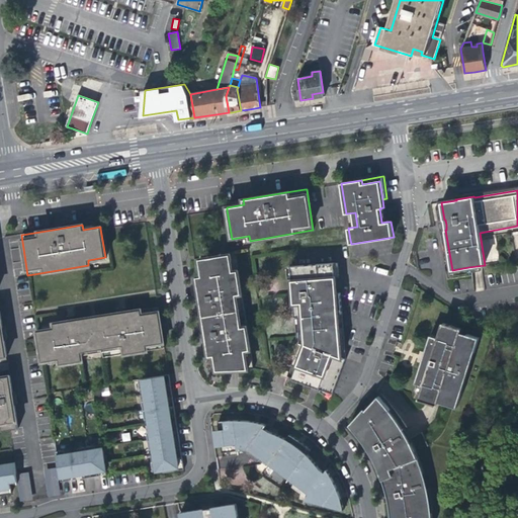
[(230,254),(199,260),(202,277),(197,277),(198,288),(208,351),(212,371),(254,369),(238,271),(233,272),(230,254)]
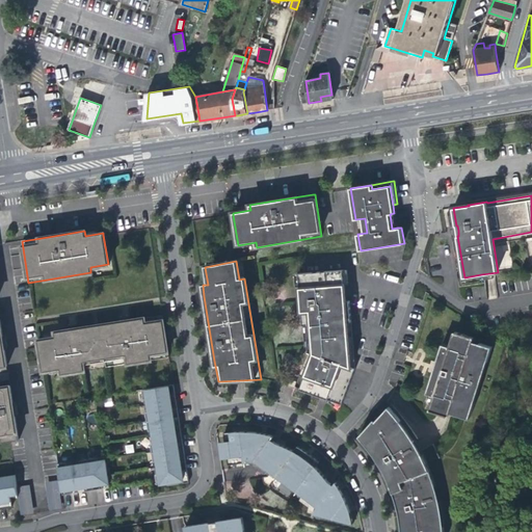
[(344,270),(299,273),(300,289),(306,350),(310,351),(315,353),(306,376),(301,389),(321,398),(327,400),(327,401),(340,409),(343,404),(355,368),(349,366),(348,363),(348,357),(350,357),(347,308),(344,308),(344,304),(343,302),(346,301),(344,270)]
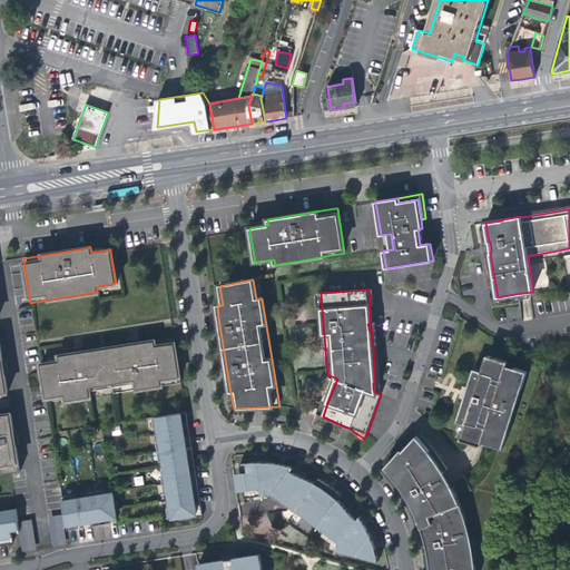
[(59,361),(40,364),(45,397),(65,394),(66,400),(81,397),(81,393),(89,392),(89,390),(88,387),(96,385),(96,383),(110,381),(111,386),(112,392),(179,382),(173,337),(137,342),(136,337),(131,338),(128,338),(129,344),(82,351),(81,346),(78,347),(72,347),(74,353),(58,355),(59,361)]
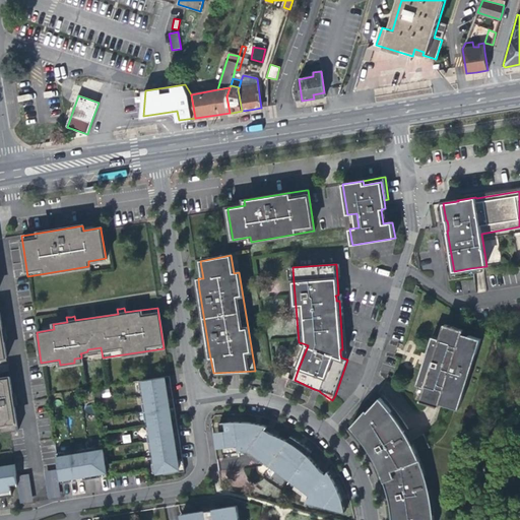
[(440,338),(433,336),(430,344),(434,346),(431,354),(427,353),(423,366),(427,368),(425,377),(419,375),(417,384),(425,387),(421,397),(440,403),(459,409),(463,394),(456,392),(459,382),(466,384),(473,364),(466,362),(469,351),(476,354),(480,339),(468,335),(467,339),(460,337),(461,333),(462,330),(445,324),(444,327),(440,338)]
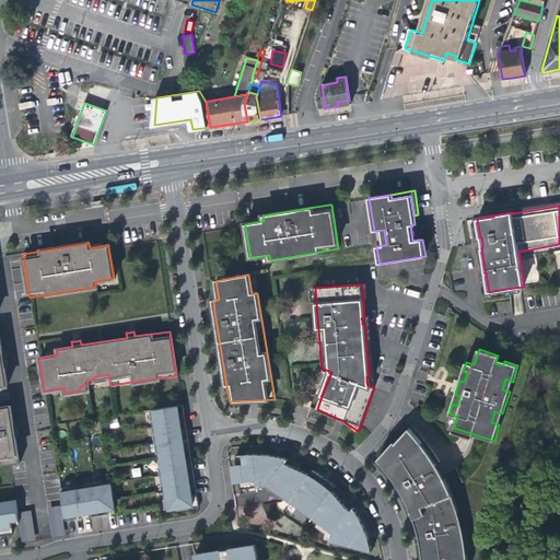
[(109,380),(108,374),(94,376),(94,378),(86,381),(88,383),(109,380)]
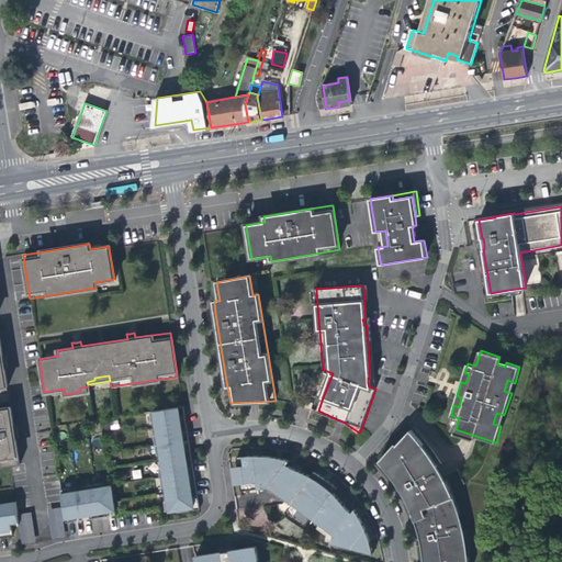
[(515,383),(507,380),(504,391),(512,393),(515,383)]
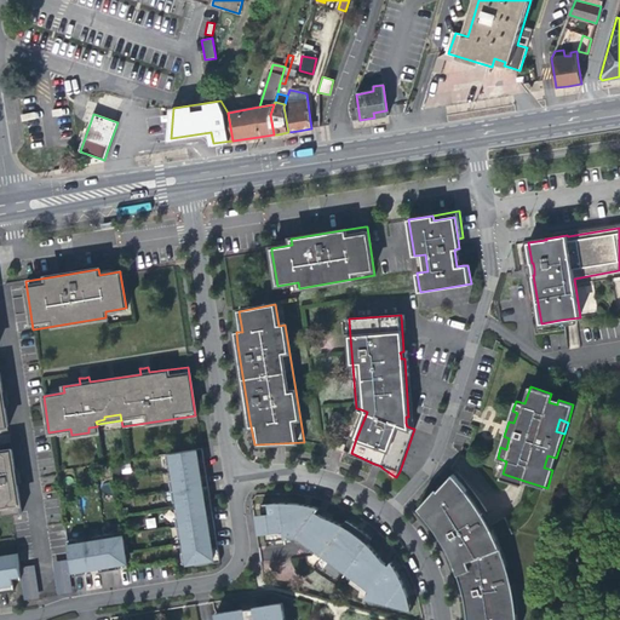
[(10,438),(10,434),(0,435),(0,441),(0,443),(11,441),(10,438)]
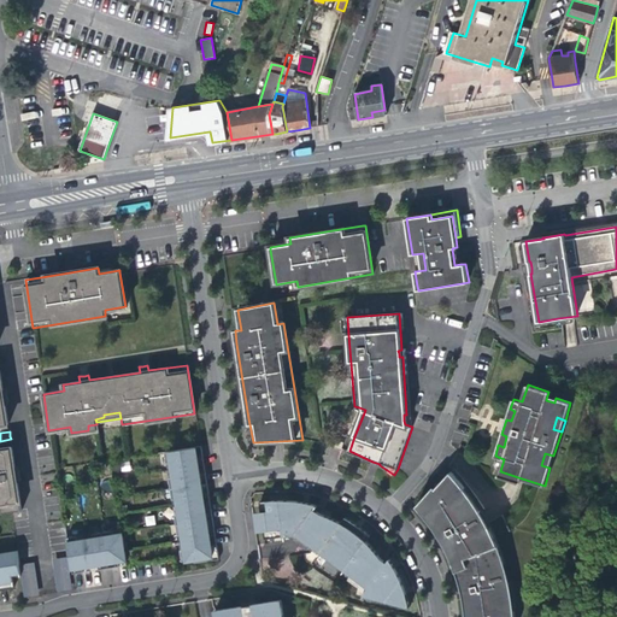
[(18,485),(17,481),(19,480),(18,474),(17,465),(15,466),(15,464),(12,446),(0,447),(0,493),(3,512),(12,511),(22,509),(18,485)]
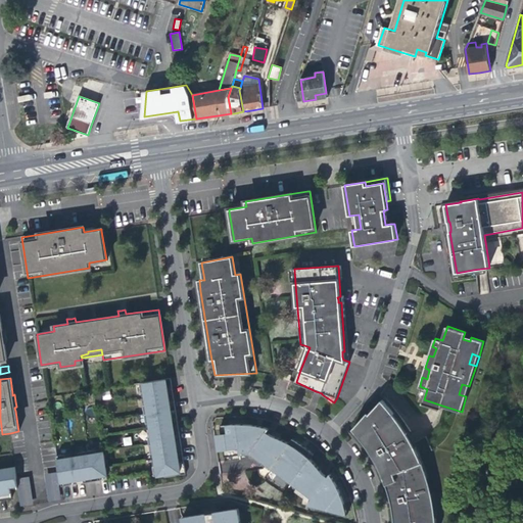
[(176,463),(174,450),(176,449),(181,449),(179,440),(178,432),(174,432),(171,433),(169,420),(172,420),(176,419),(175,410),(173,401),(173,400),(169,401),(165,401),(163,389),(167,388),(171,388),(170,379),(139,383),(141,393),(145,392),(147,405),(143,406),(145,424),(150,423),(151,435),(147,436),(150,454),(154,454),(156,466),(152,467),(154,476),(163,475),(163,478),(185,475),(183,462),(178,463),(176,463)]
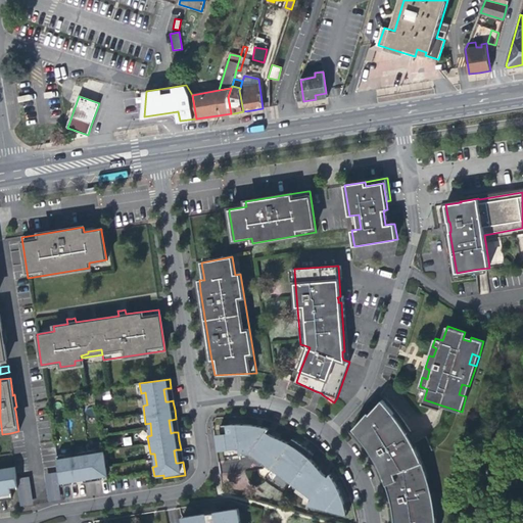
[(469,386),(462,384),(459,394),(466,396),(469,386)]
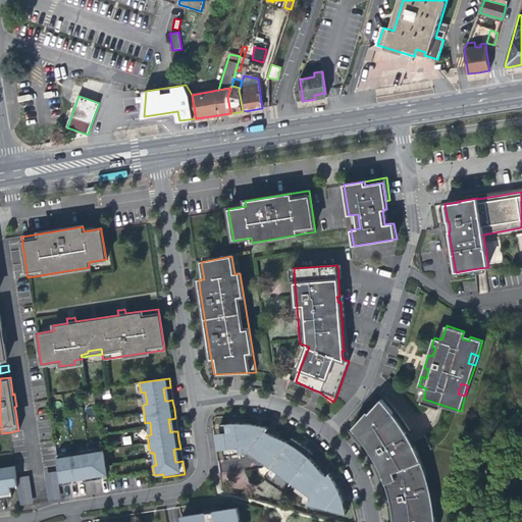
[(394,521),(434,521),(435,521),(434,517),(434,516),(430,517),(429,513),(428,504),(427,499),(426,493),(425,488),(424,484),(423,480),(422,478),(427,476),(426,474),(425,471),(424,469),(423,467),(423,466),(421,460),(420,458),(419,457),(418,454),(417,452),(417,451),(416,448),(415,447),(410,449),(409,447),(408,445),(403,434),(402,433),(400,430),(398,427),(396,424),(394,421),(390,417),(389,416),(394,413),(381,399),(367,411),(369,412),(352,428),(358,434),(361,438),(365,434),(368,438),(372,444),(374,447),(375,450),(372,452),(374,456),(377,462),(381,460),(383,463),(385,467),(386,470),(387,474),(388,475),(389,478),(390,481),(392,485),(393,487),(394,489),(388,491),(392,503),(397,502),(398,507),(398,512),(399,520),(394,520),(394,521)]
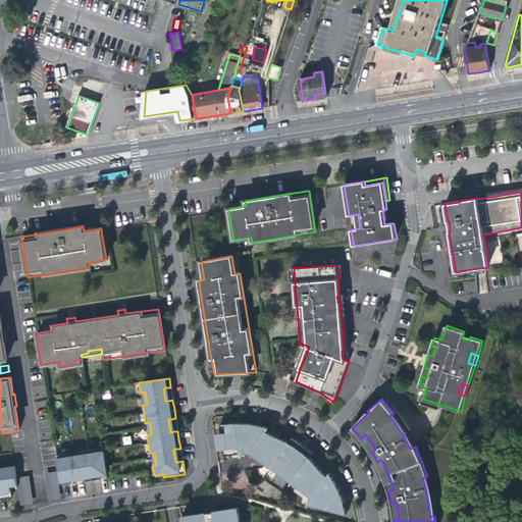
[(423,399),(422,402),(440,408),(441,405),(423,399)]
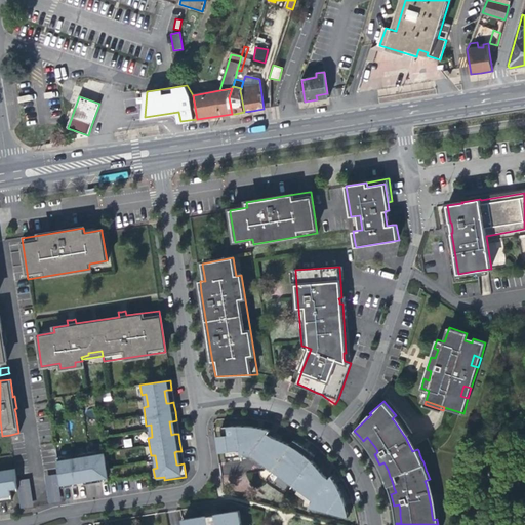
[(404,436),(405,437),(409,435),(408,433),(406,430),(404,427),(402,423),(400,420),(397,416),(396,415),(392,418),(393,419),(396,423),(398,427),(400,430),(402,433),(404,436)]
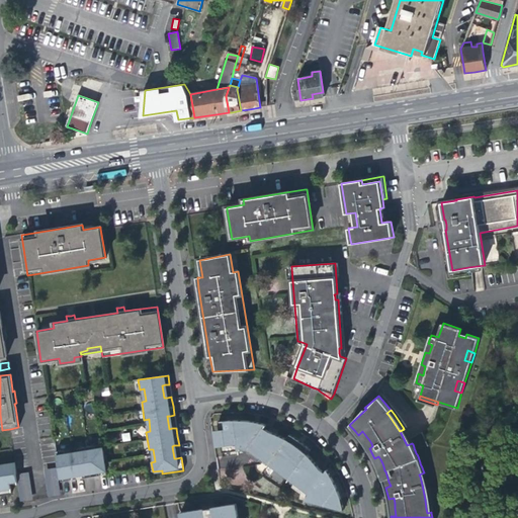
[(309,494),(305,500),(343,510),(342,505),(341,499),(339,494),(337,489),(336,485),(333,480),(331,476),(330,475),(329,472),(327,469),(325,471),(323,470),(320,468),(318,465),(315,462),(314,460),(313,459),(310,456),(308,454),(311,450),(308,447),(307,446),(305,445),(303,443),(300,441),(299,441),(297,439),(294,438),(292,436),(289,434),(286,439),(282,437),(279,435),(275,434),(272,432),(269,431),(266,429),(264,428),(266,424),(262,423),(258,422),(256,422),(254,421),(248,421),(243,420),(238,420),(233,420),(232,420),(227,420),(220,421),(218,421),(219,430),(221,445),(222,452),(248,449),(253,452),(263,460),(268,463),(272,459),(292,473),(288,479),(294,483),(309,494)]
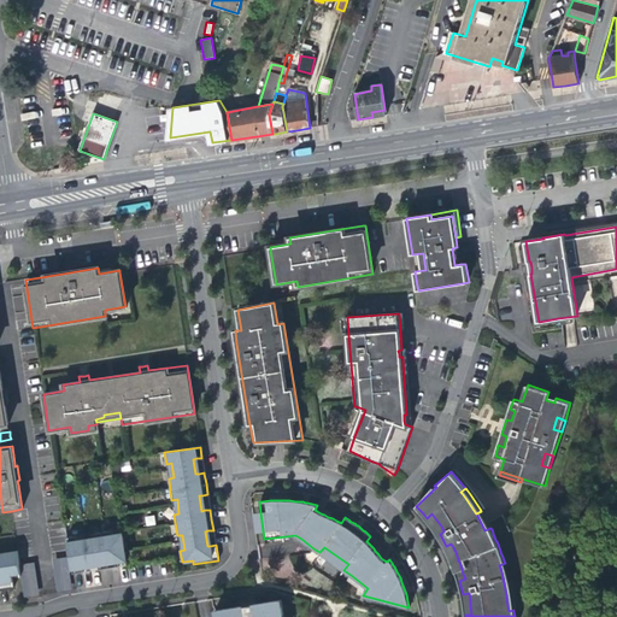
[(432,513),(427,518),(432,524),(433,527),(439,535),(445,546),(451,558),(459,583),(463,595),(463,599),(464,609),(465,615),(471,615),(470,605),(470,599),(469,593),(463,594),(459,581),(465,579),(464,576),(463,574),(462,569),(460,565),(459,562),(458,560),(457,556),(456,552),(453,547),(451,544),(446,546),(442,539),(440,534),(444,532),(442,528),(440,524),(435,518),(432,513)]
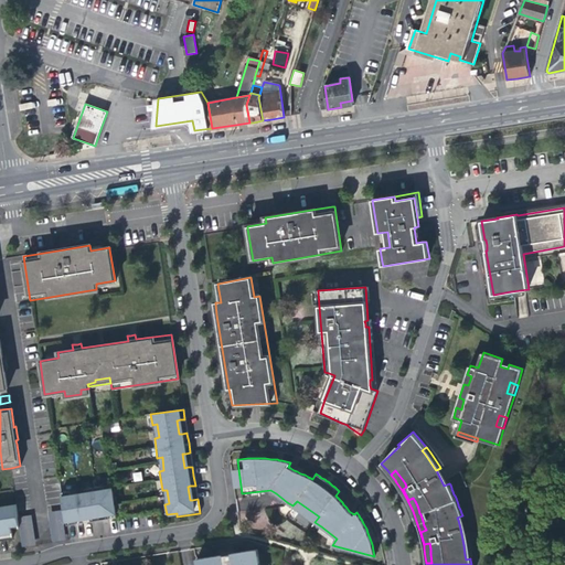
[(447,479),(441,481),(443,483),(444,486),(449,483),(464,479),(459,471),(447,479)]
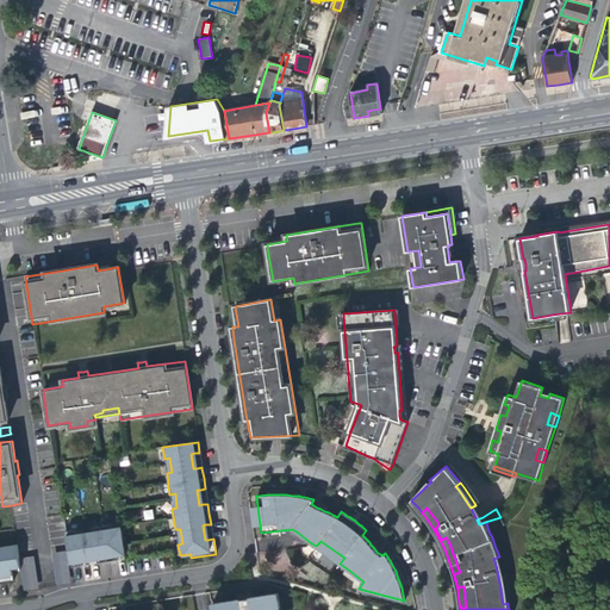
[(76,530),(64,531),(70,567),(81,566),(80,560),(80,558),(95,555),(95,558),(97,564),(117,560),(116,555),(116,552),(123,551),(122,546),(119,528),(112,529),(111,524),(91,528),(92,533),(76,535),(76,530)]
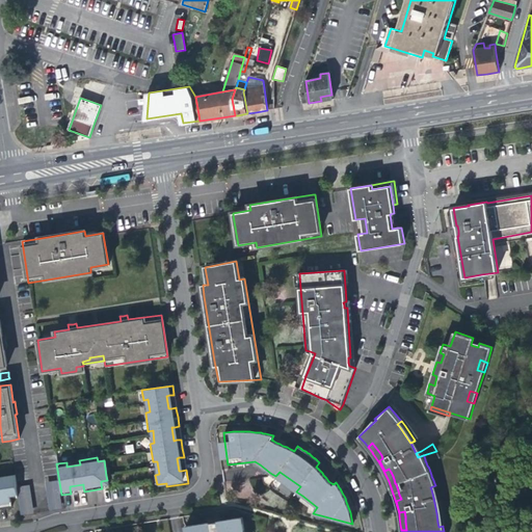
[(254,466),(267,476),(270,473),(260,464),(255,461),(228,464),(229,469),(254,466)]
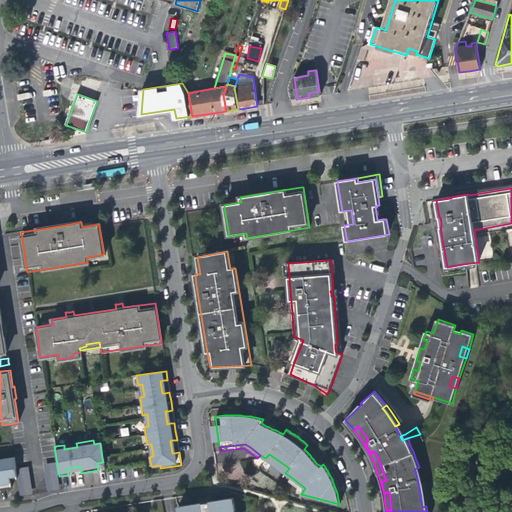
[(265,458),(285,473),(289,468),(269,454),(265,458)]
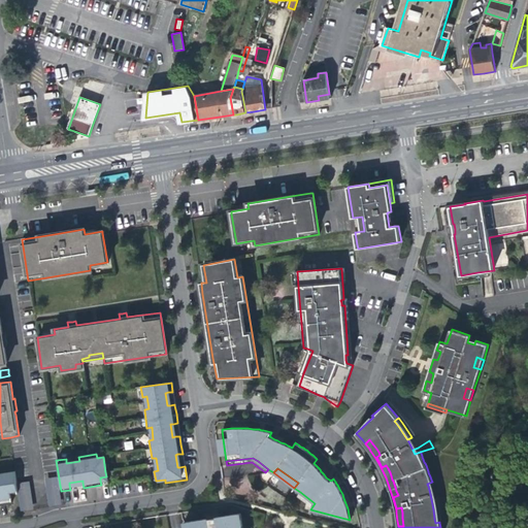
[(0,496),(4,496),(4,498),(8,498),(11,497),(11,495),(11,493),(19,491),(18,482),(15,472),(0,474),(0,496)]
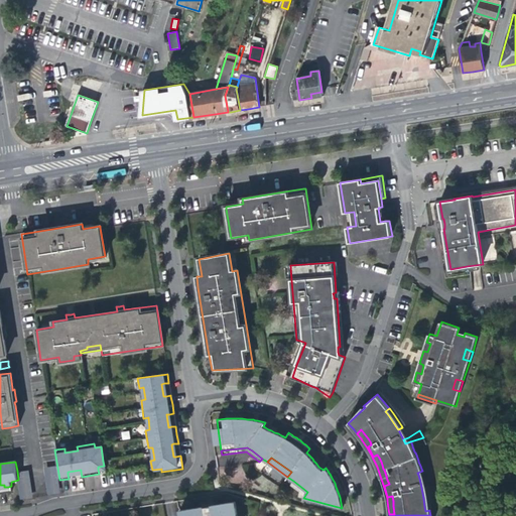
[(56,464),(44,466),(48,493),(60,491),(56,464)]
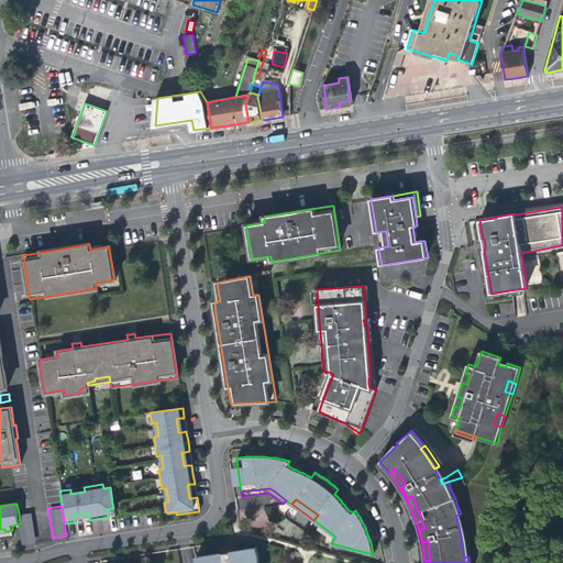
[(21,527),(23,543),(36,541),(32,511),(19,514),(20,523),(21,527)]
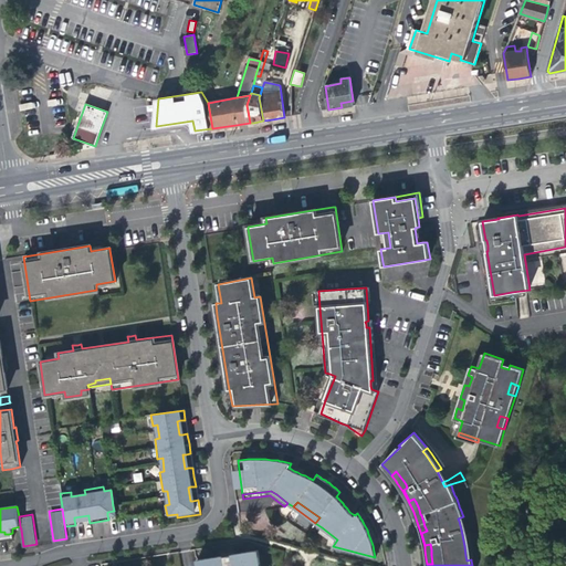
[(322,527),(318,532),(328,538),(327,544),(333,546),(337,540),(322,527)]
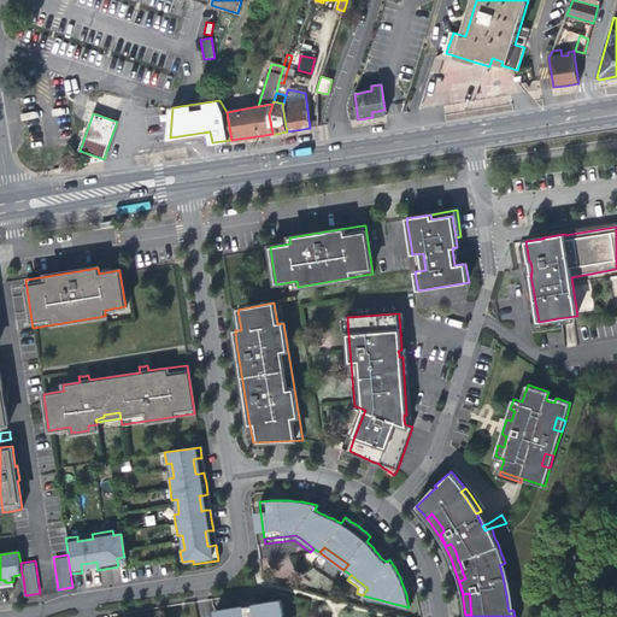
[(510,582),(504,583),(505,589),(506,595),(507,606),(509,611),(513,610),(513,606),(512,595),(511,588),(510,582)]
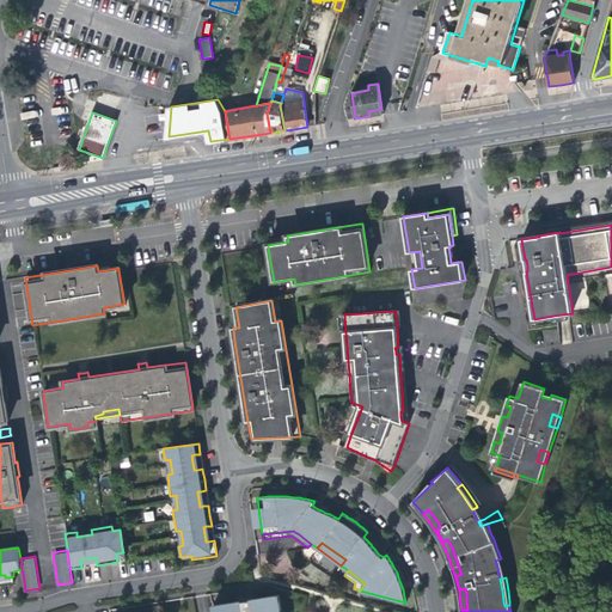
[(238,601),(213,605),(213,611),(280,611),(279,595),(238,601)]
